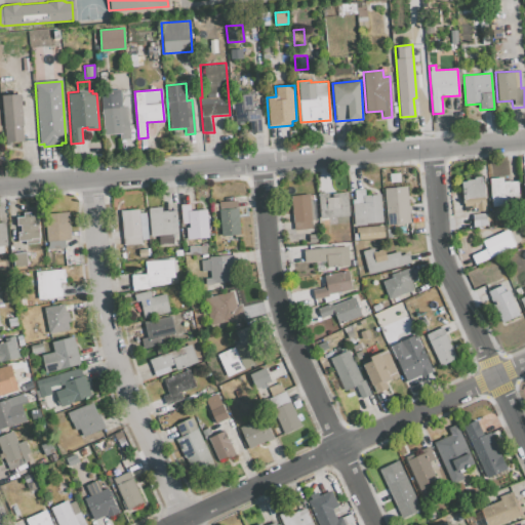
[(236,125),(234,95),(251,93),(252,110),(260,109),(261,132),(250,133),(249,124),(236,125)]
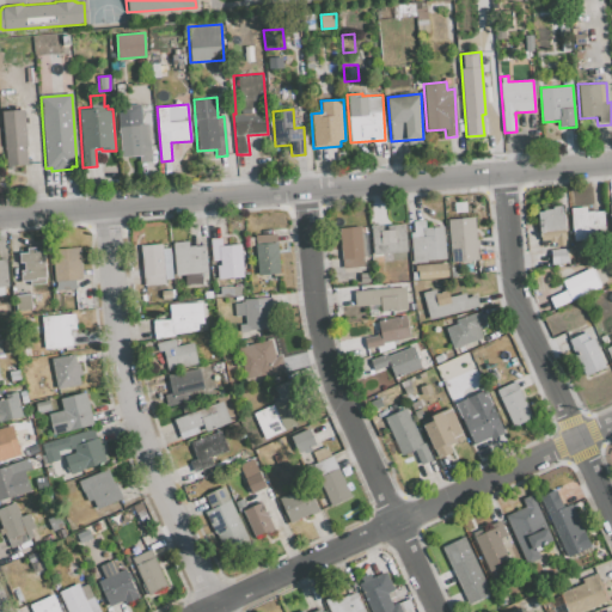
[(4,111),(25,110),(30,166),(7,167),(4,111)]
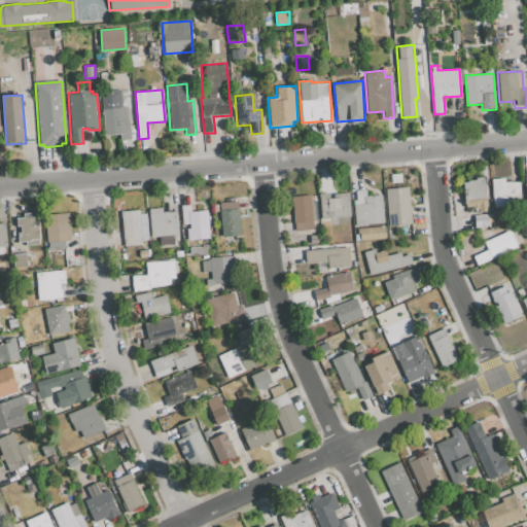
[(103,107),(134,105),(137,153),(121,154),(120,134),(105,135),(103,107)]
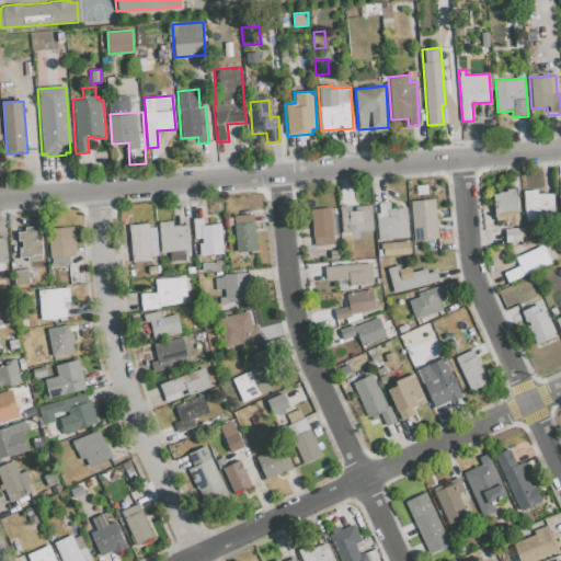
[(493,194),(499,194),(499,192),(507,192),(506,190),(515,190),(515,196),(516,195),(518,226),(504,227),(504,220),(495,221),(493,194)]
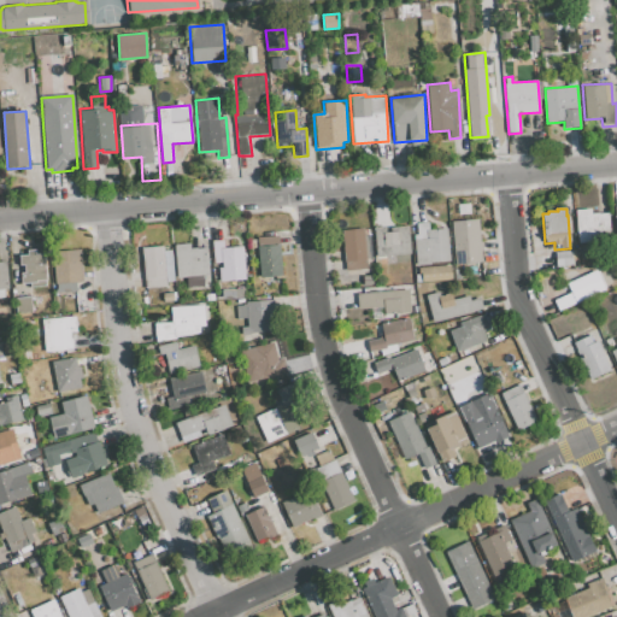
[(577,242),(575,210),(591,209),(592,213),(609,212),(610,240),(577,242)]
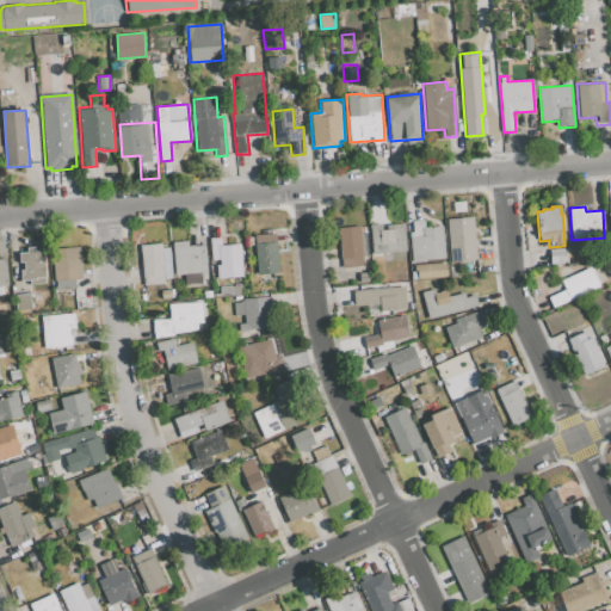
[(448,220),(451,261),(477,259),(474,217),(448,220)]
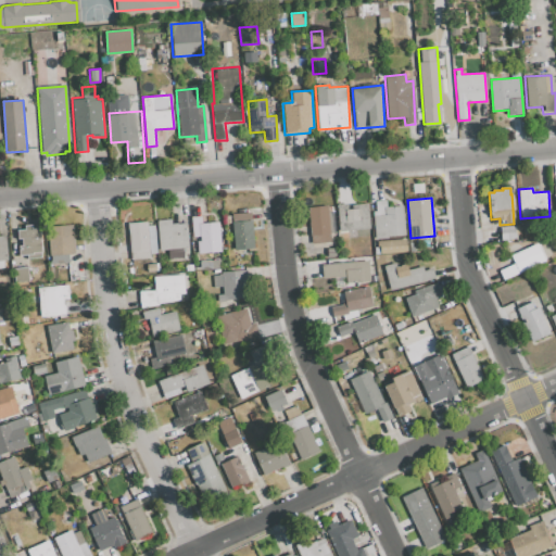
[(373,212),(375,240),(389,239),(388,237),(405,236),(403,206),(387,207),(386,200),(376,201),(376,212),(373,212)]
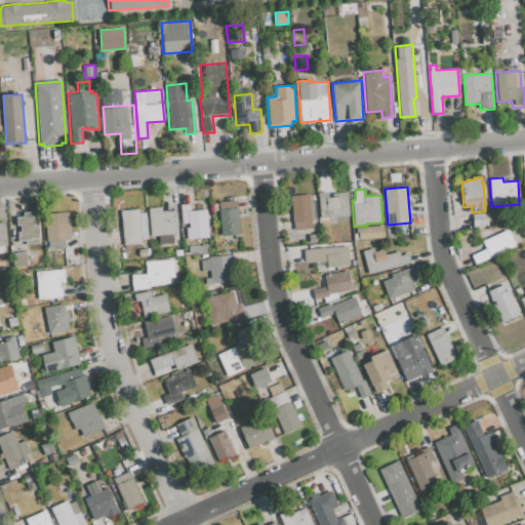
[(317,192),(320,218),(326,217),(327,226),(351,224),(348,192),(328,194),(328,191),(317,192)]
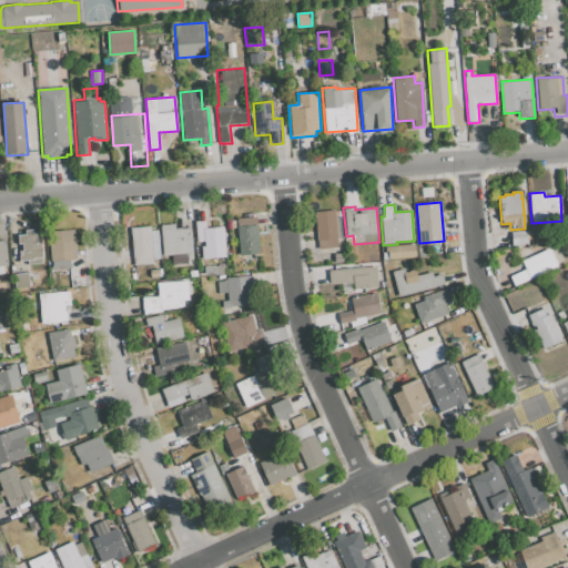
[(314,211),(317,249),(345,246),(343,219),(336,219),(335,210),(314,211)]
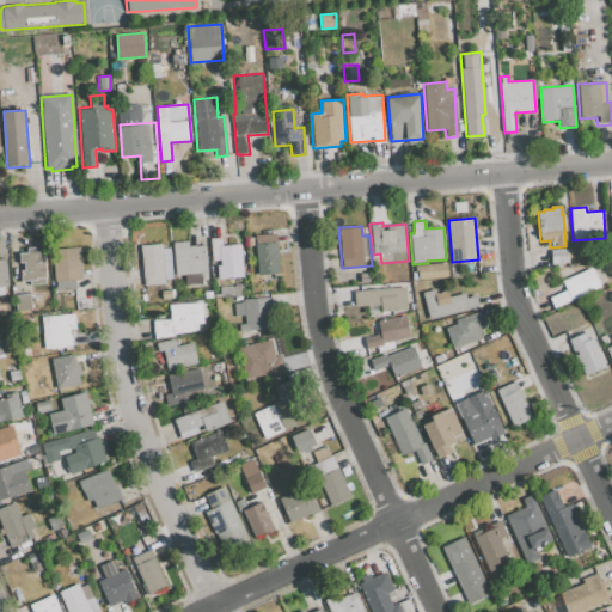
[(256,236),(259,275),(281,274),(277,234),(256,236)]
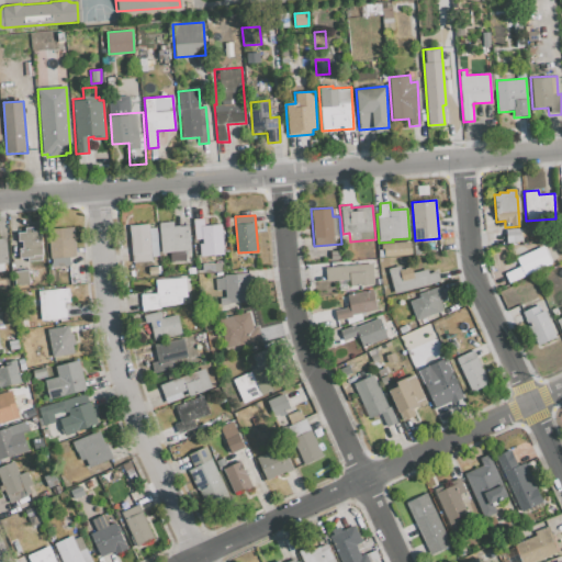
[(193,220),(195,239),(202,239),(202,244),(200,244),(201,256),(224,254),(221,224),(205,225),(204,218),(193,220)]
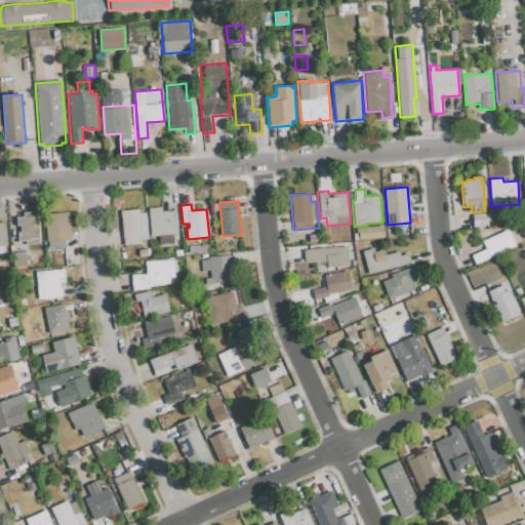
[(149,208),(151,236),(159,236),(159,245),(173,244),(173,235),(177,235),(176,210),(162,211),(162,207),(149,208)]
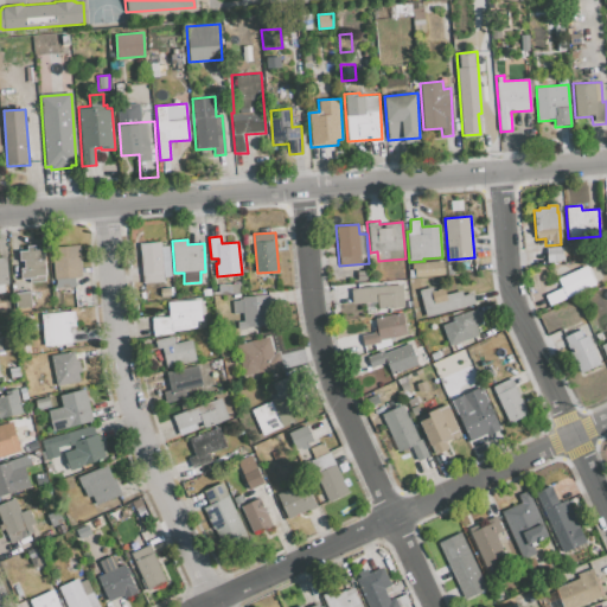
[(140,244),(144,283),(164,281),(164,278),(171,276),(168,246),(161,247),(161,242),(140,244)]
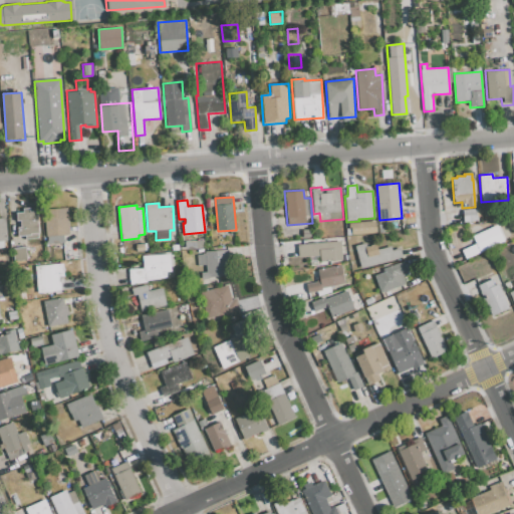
[(43,209),(45,235),(48,235),(49,243),(64,242),(63,234),(69,234),(67,207),(43,209)]
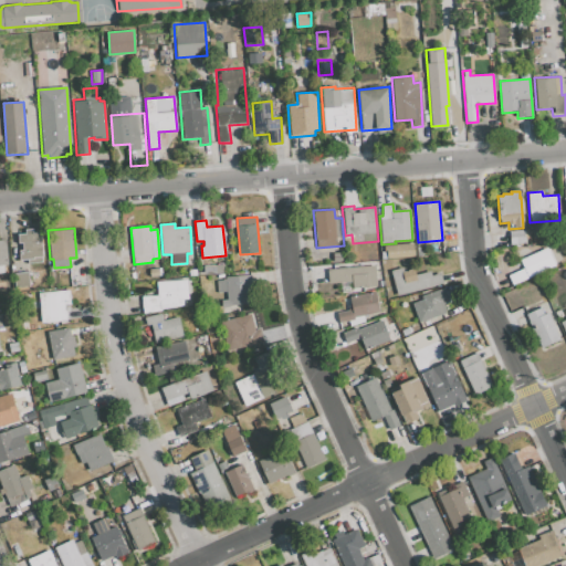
[(24,230),(24,234),(18,234),(18,243),(21,243),(22,250),(19,250),(19,261),(27,260),(28,263),(45,262),(43,232),(33,233),(32,229),(24,230)]
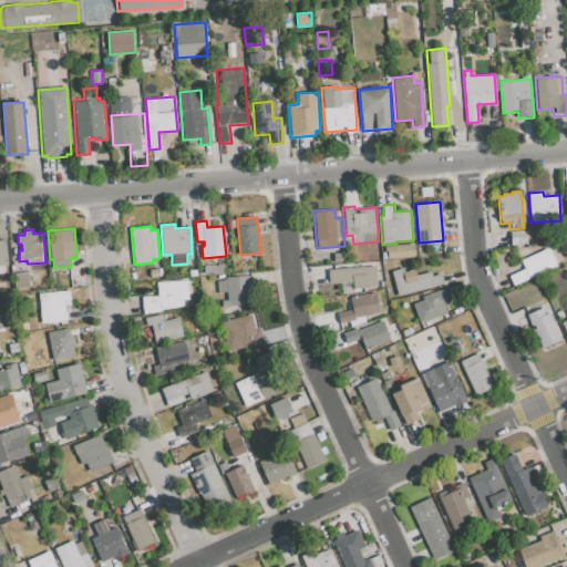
[(496,235),(497,248),(526,246),(525,230),(511,232),(511,234),(496,235)]
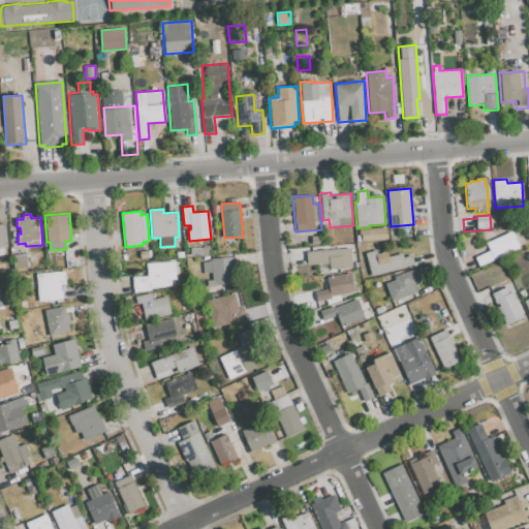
[(359,229),(386,227),(387,240),(356,243),(355,236),(360,236),(359,229)]
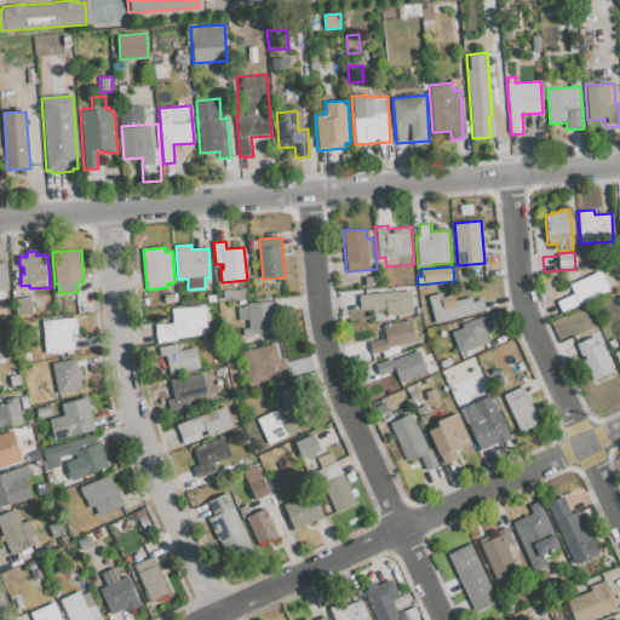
[(554,293),(563,315),(618,290),(608,270),(601,274),(600,271),(554,293)]
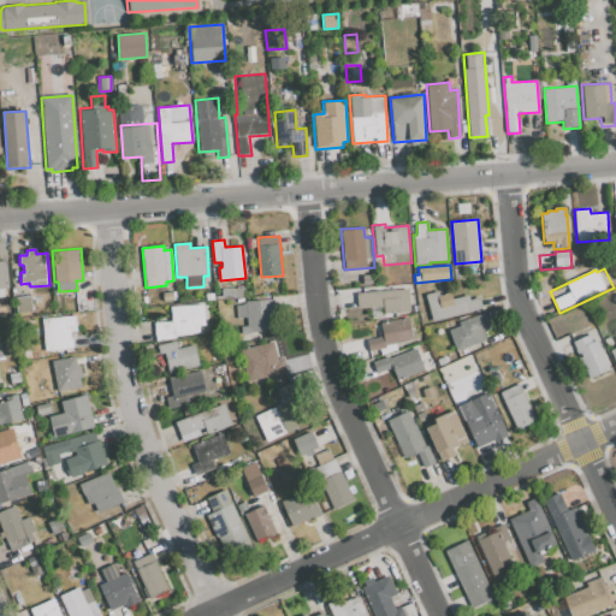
[(407,290),(409,312),(381,313),(380,307),(356,308),(355,294),(407,290)]
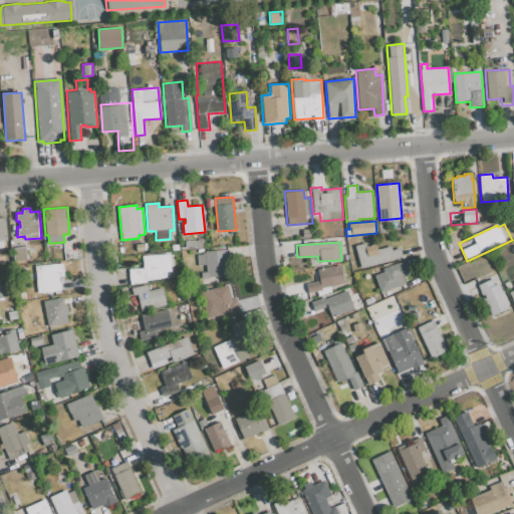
[(354,246),(360,268),(403,257),(400,247),(392,249),(391,246),(377,249),(375,244),(367,246),(366,243),(354,246)]
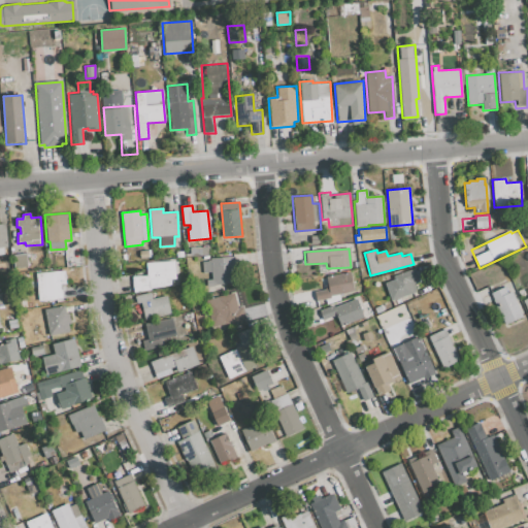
[(13,254),(14,267),(28,266),(27,253),(13,254)]
